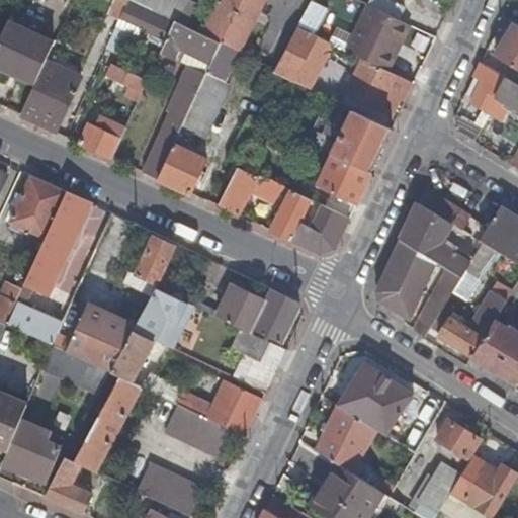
[(126,4),(127,0),(112,0),(103,22),(115,27),(120,17),(126,4)]
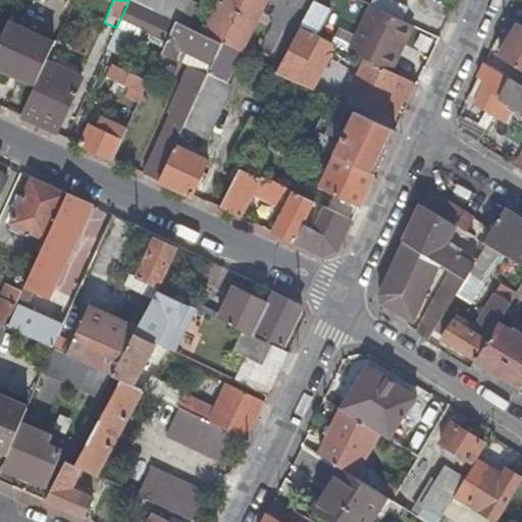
[(129,0),(175,22),(186,0),(129,0)]
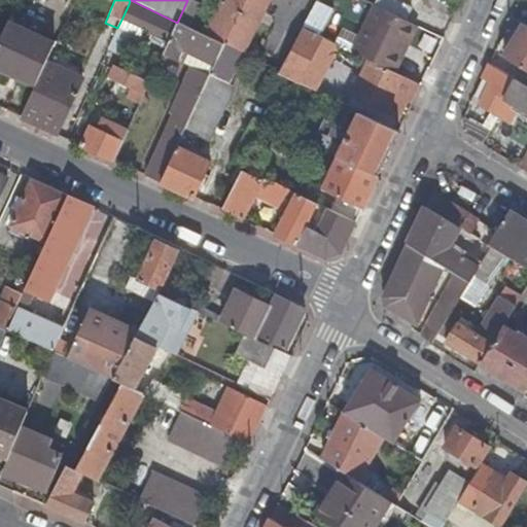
[(187,0),(177,23),(181,25),(192,1),(191,0),(187,0)]
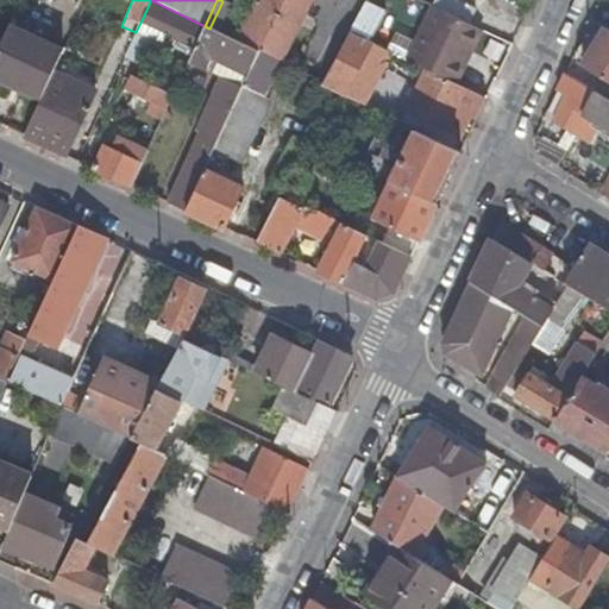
[(258,51),(259,51),(284,0),(257,0),(237,41),(258,51)]
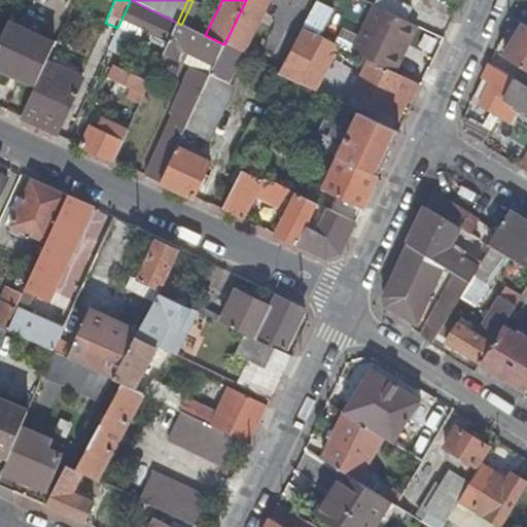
[(246,0),(224,44),(242,53),(269,0),(246,0)]
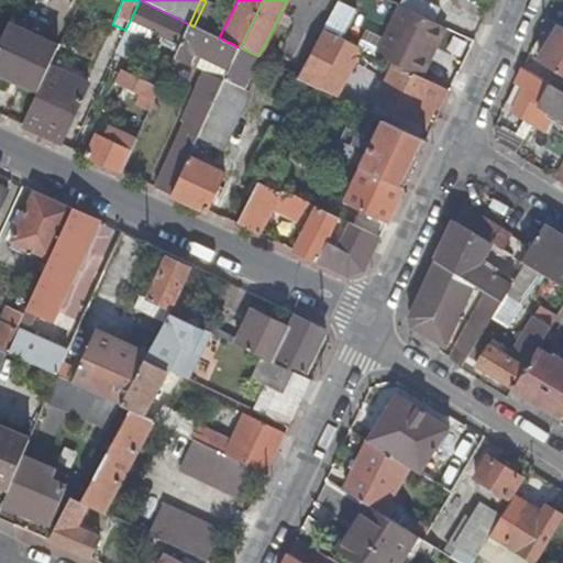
[(298,75),(322,31),(332,12),(338,0),(319,0),(284,68),(298,75)]
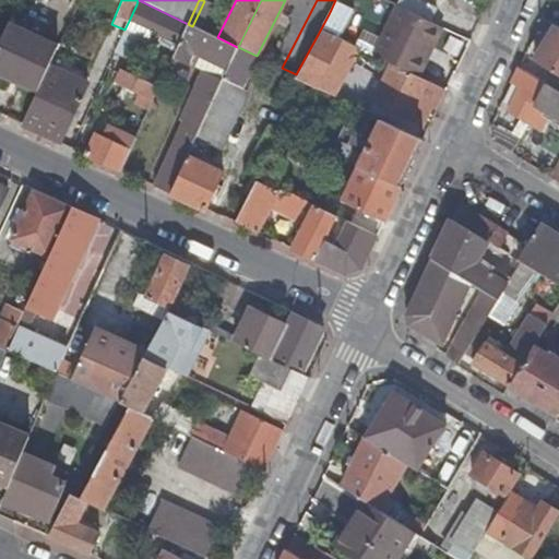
[(399,0),(396,6),(397,7),(430,23),(437,10),(417,0),(399,0)]
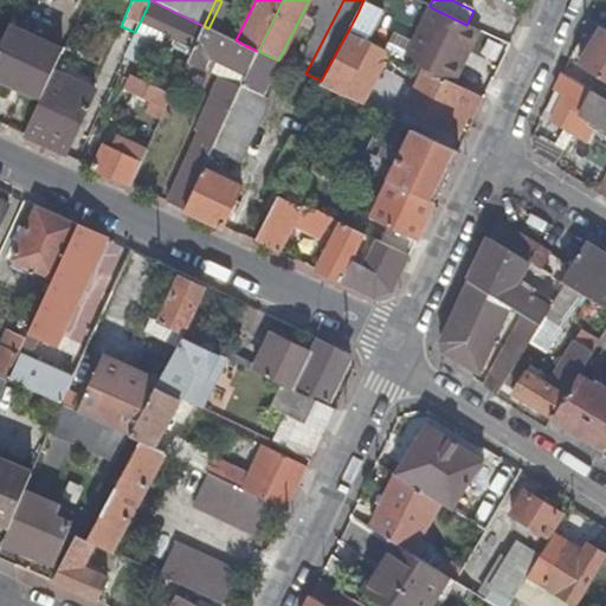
[(208,28),(216,32),(230,5),(224,1),(221,1),(208,28)]
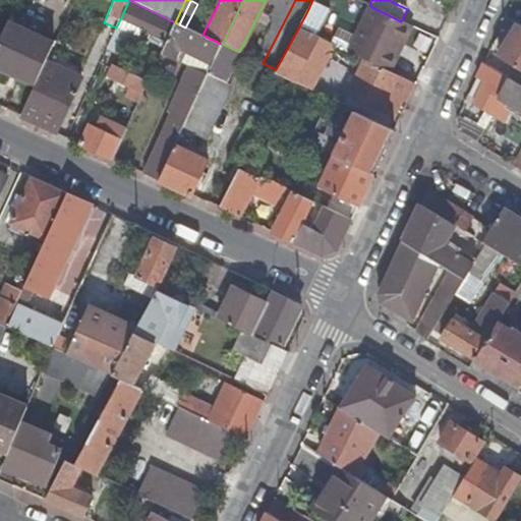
[(170,25),(127,4),(121,17),(140,27),(165,39),(170,25)]
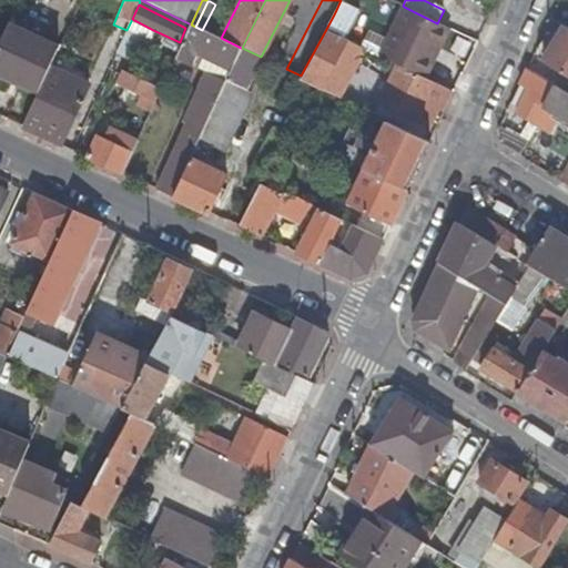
[(404,7),(379,57),(396,64),(398,66),(424,78),(434,59),(429,58),(435,47),(438,48),(448,29),(437,23),(404,7)]
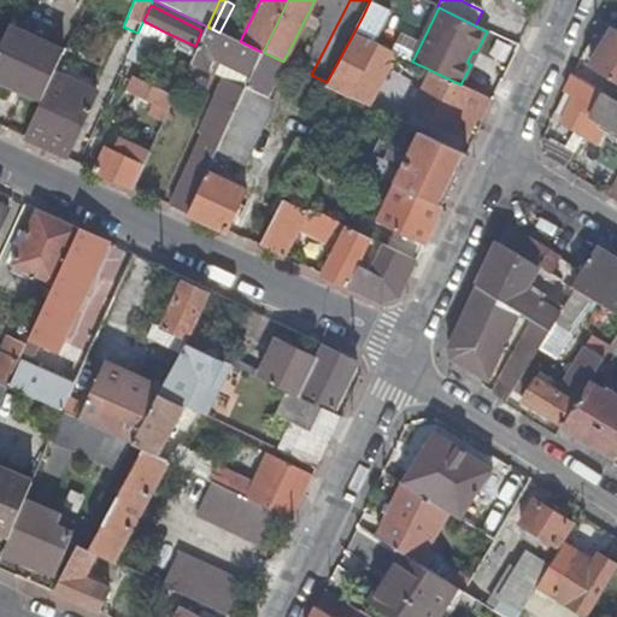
[(53,72),(60,58),(48,53),(56,36),(24,21),(16,39),(4,34),(0,41),(0,84),(39,103),(53,72)]
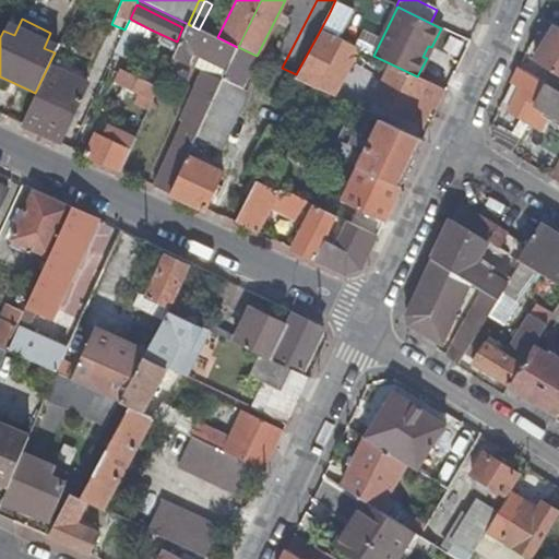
[(151,30),(130,19),(125,30),(115,51),(119,54),(118,56),(125,59),(137,35),(146,39),(151,30)]
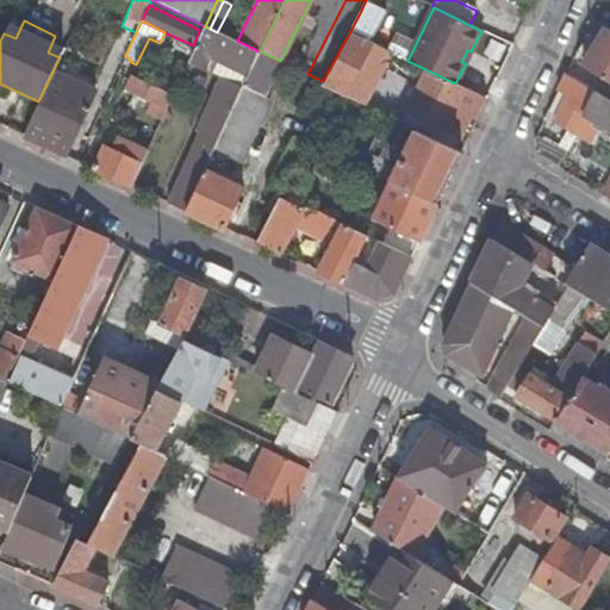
[(248,74),(259,51),(237,41),(217,32),(210,29),(205,26),(188,61),(212,73),(217,61),(248,74)]
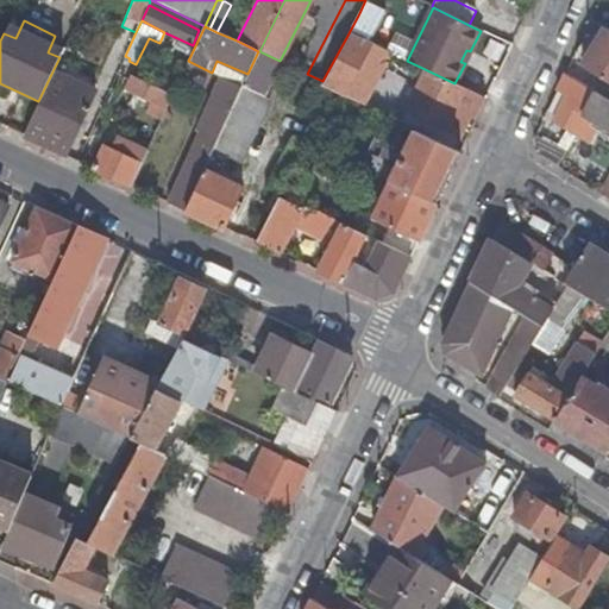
[(608,27),(607,26),(583,63),(608,80),(608,27)]
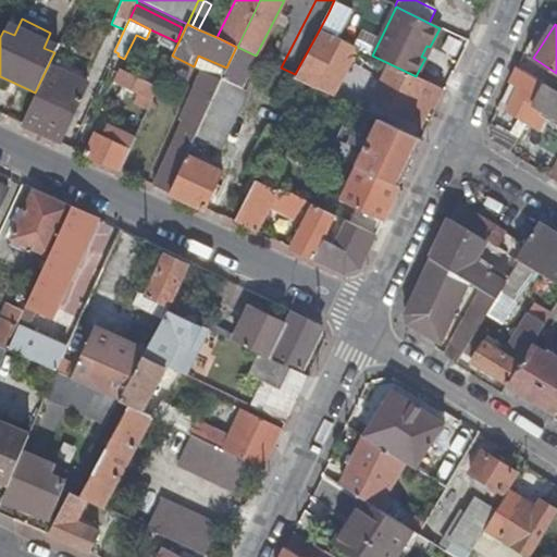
[(339,40),(319,31),(295,74),(294,76),(314,87),(339,40)]
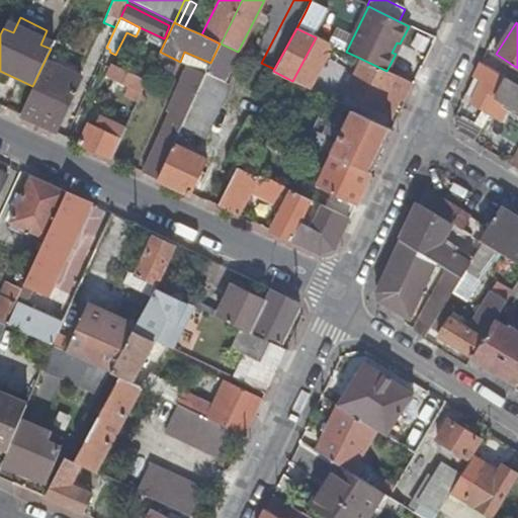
[(331,45),(316,37),(292,81),(308,88),(331,45)]
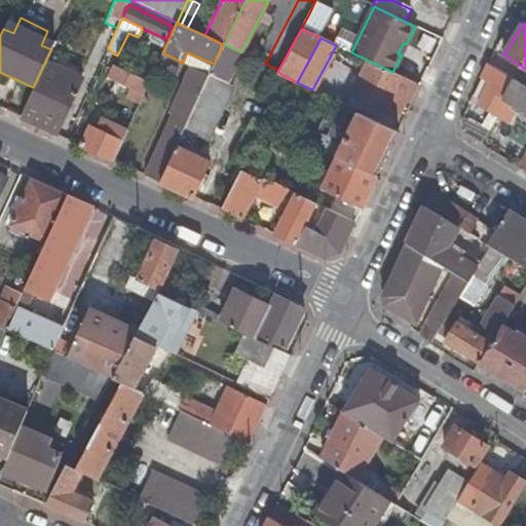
[(227,82),(241,52),(224,44),(223,44),(214,64),(209,75),(187,122),(183,130),(205,141),(231,85),(227,82)]
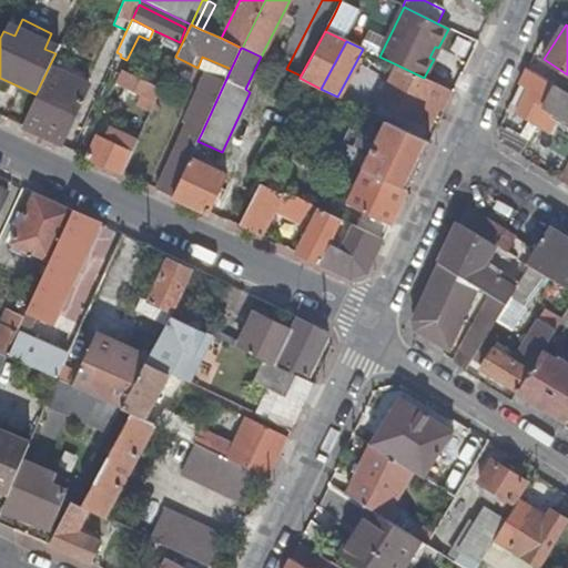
[(206,72),(225,81),(231,69),(202,57),(198,68),(206,72)]
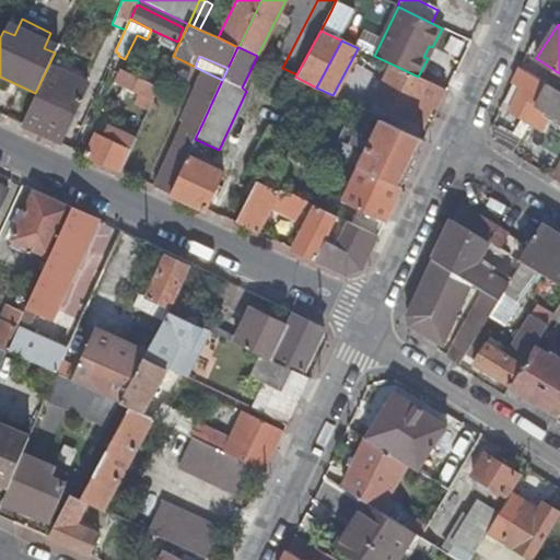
[(418,77),(393,65),(377,96),(394,103),(391,109),(411,118),(419,104),(429,81),(418,77)]
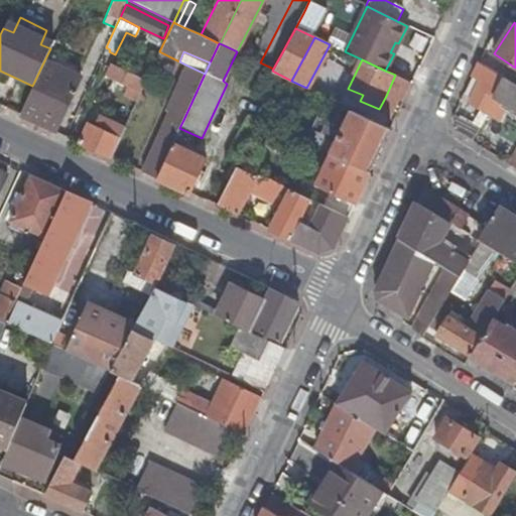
[(19,115),(53,131),(79,77),(44,60),(32,86),(19,115)]
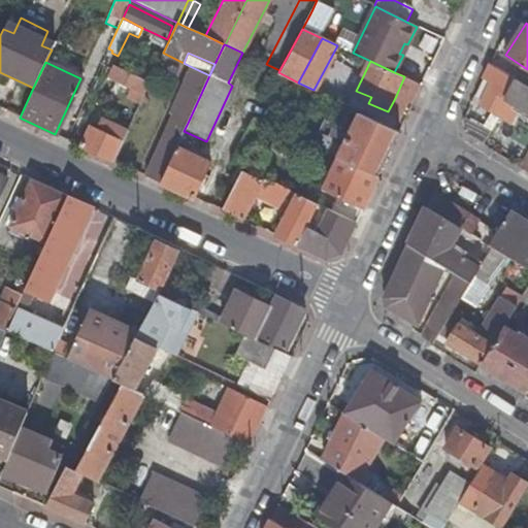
[(484,77),(486,78),(494,84),(484,100),(481,105),(509,124),(518,105),(527,111),(527,157),(521,168),(527,172),(527,85),(491,62),(484,77)]
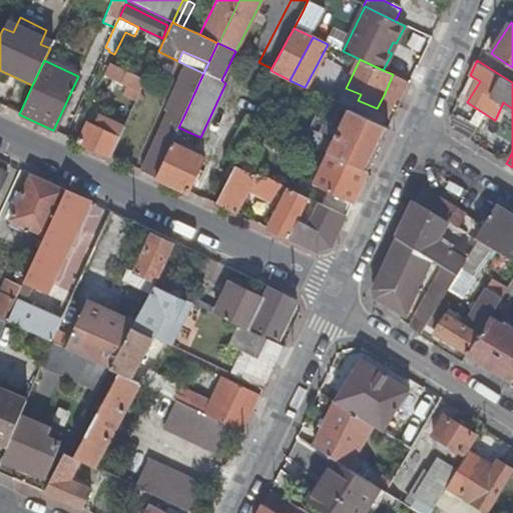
[(139,93),(147,75),(124,64),(120,74),(127,77),(123,86),(139,93)]
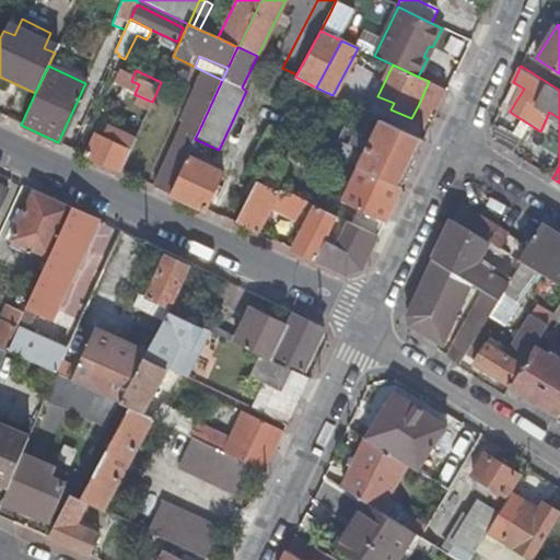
[(186,156),(195,139),(199,130),(222,80),(203,71),(182,117),(184,118),(153,186),(170,194),(178,174),(186,156)]
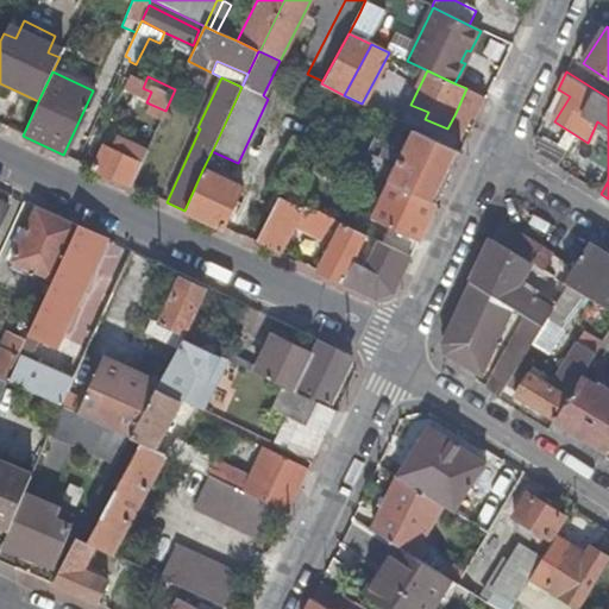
[(476,93),(466,88),(456,113),(464,117),(476,93)]
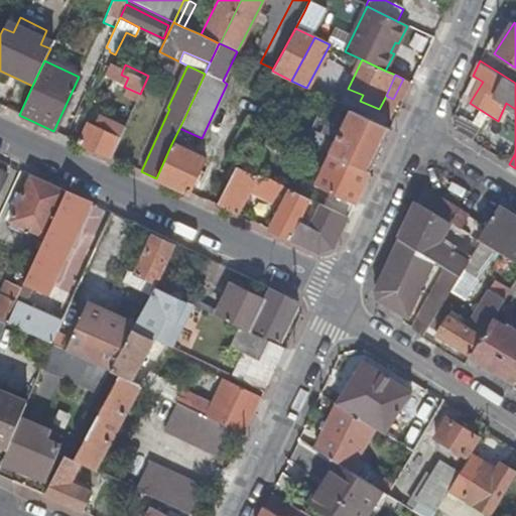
[(466,93),(473,98),(483,82),(475,77),(466,93)]
